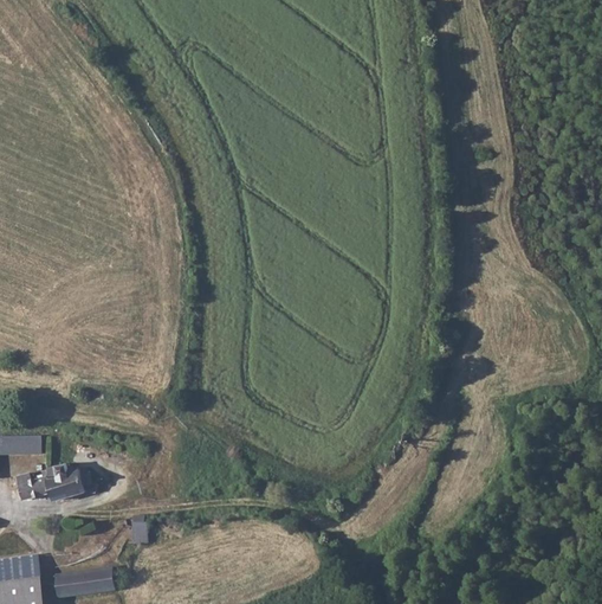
[(112,470),(114,458),(103,457),(102,469),(112,470)]
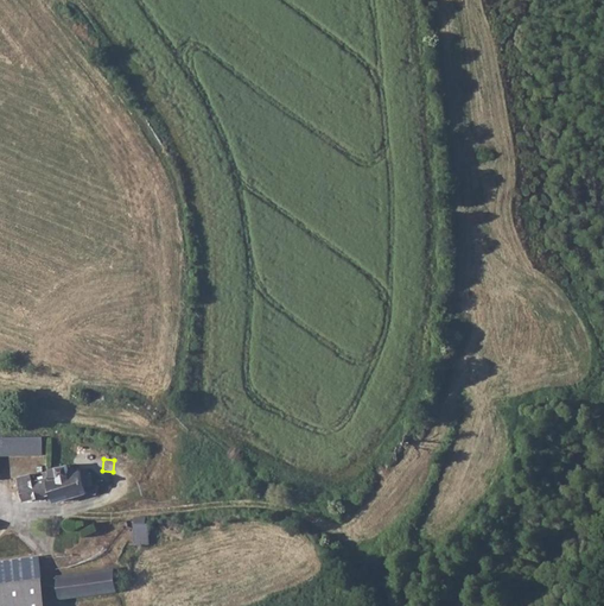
[(84,491),(95,490),(93,483),(88,480),(87,475),(80,477),(78,472),(68,474),(67,468),(45,473),(46,475),(40,477),(40,472),(17,475),(21,502),(49,496),(51,499),(84,491)]
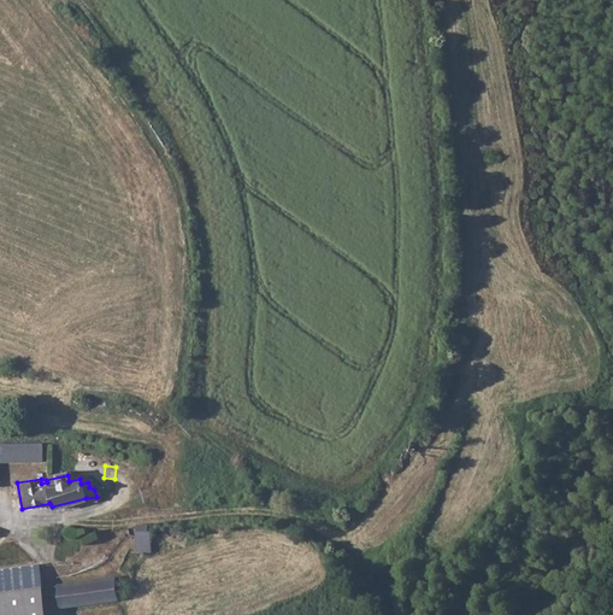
[(147,522),(125,526),(125,534),(134,534),(134,551),(147,551),(147,522)]
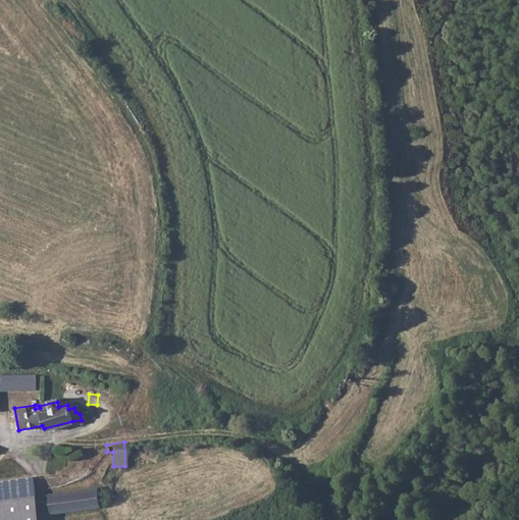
[(36,519),(31,475),(0,479),(0,519),(36,519)]
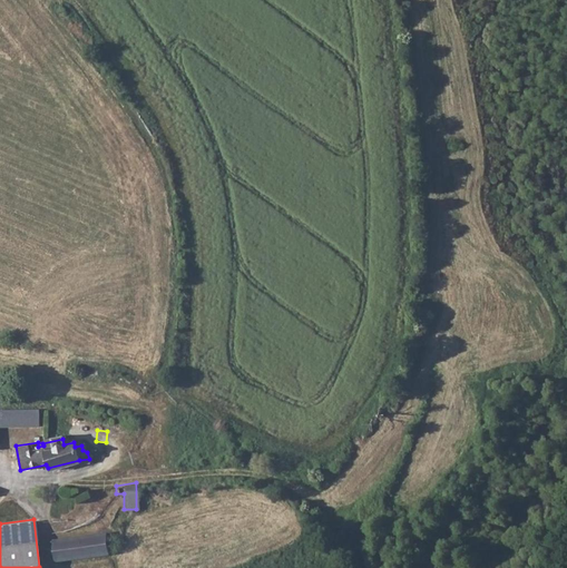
[(104,531),(50,538),(52,561),(107,554),(104,531)]
